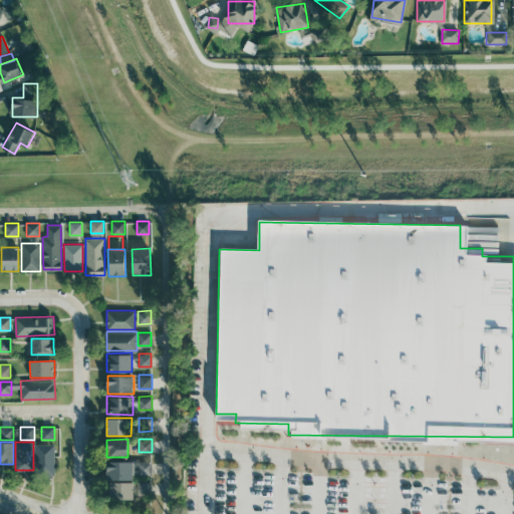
[(35,444),(36,476),(52,476),(55,476),(54,455),(54,443),(35,444)]
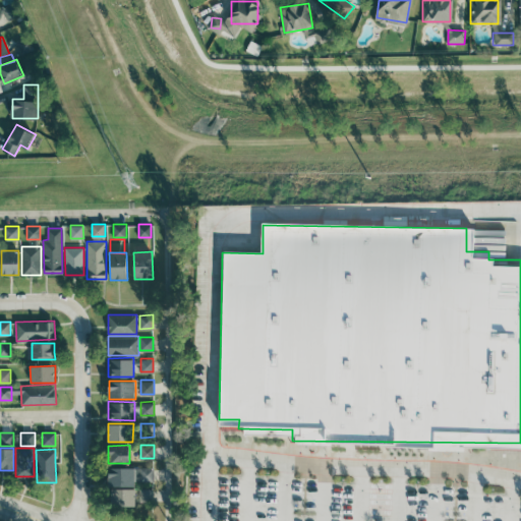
[(108,467),(134,467),(134,486),(108,486),(108,477),(108,467)]
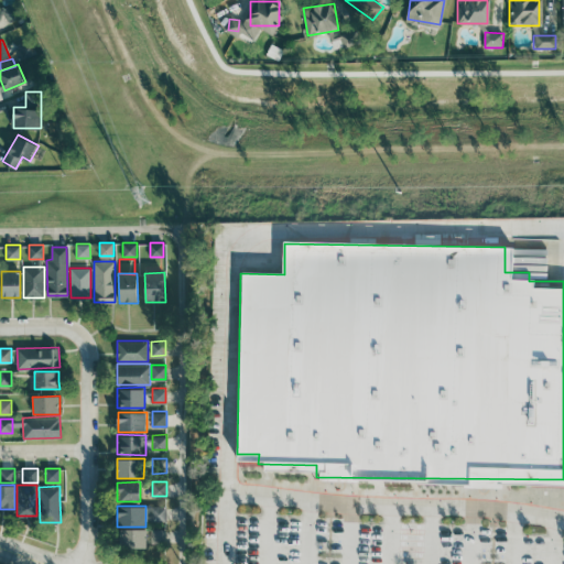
[(165,506),(165,513),(166,520),(152,520),(152,506),(165,506)]
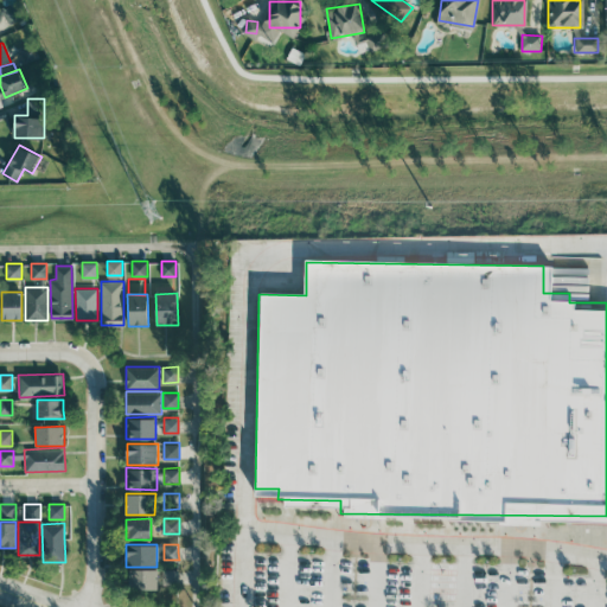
[(177,569),(177,576),(177,585),(163,585),(163,569),(177,569)]
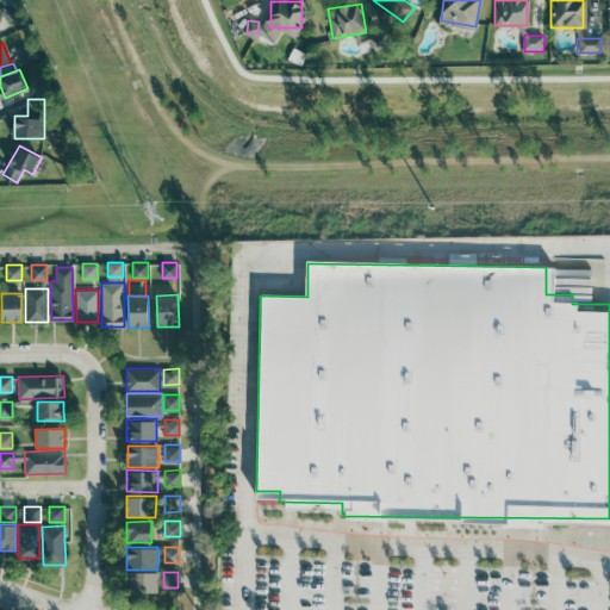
[(129,573),(159,573),(159,595),(129,595),(129,573)]
